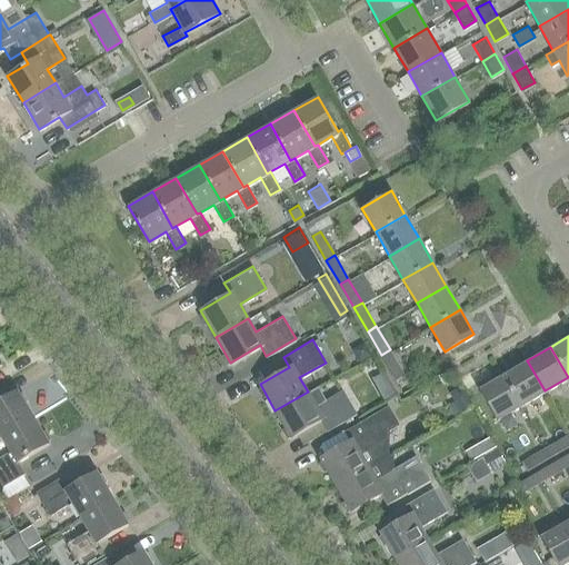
[(403,374),(390,349),(381,355),(396,379),(403,374)]
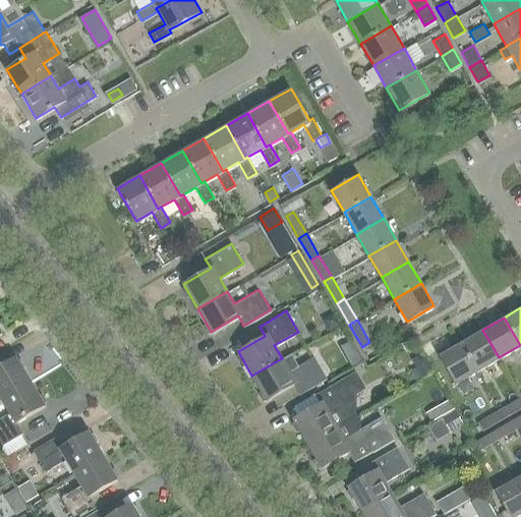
[(482,330),(461,343),(476,370),(499,357),(482,330)]
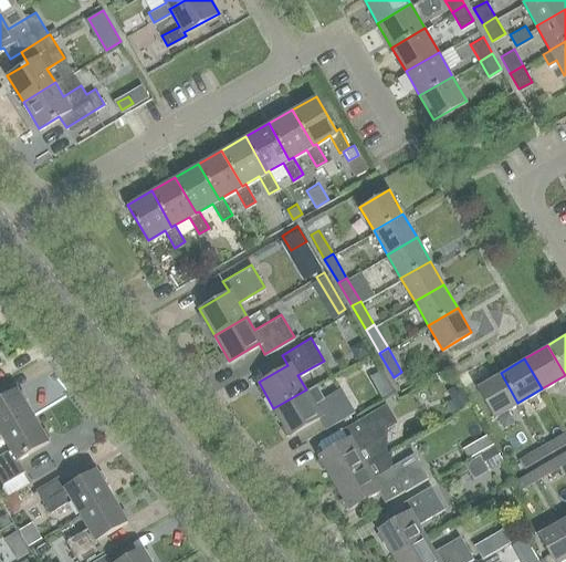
[(494,416),(517,403),(501,373),(477,386),(494,416)]
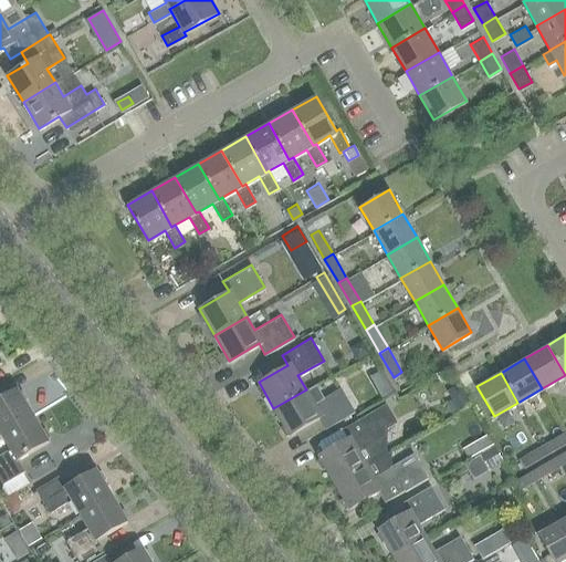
[(452,397),(444,399),(452,412),(469,402),(471,401),(460,381),(458,382),(447,387),(452,397)]
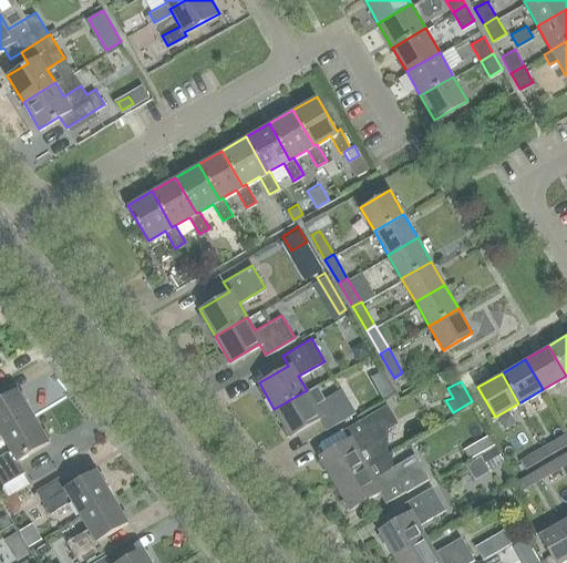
[(317,384),(307,390),(274,409),(289,434),(319,418),(325,428),(353,411),(340,388),(325,397),(317,384)]
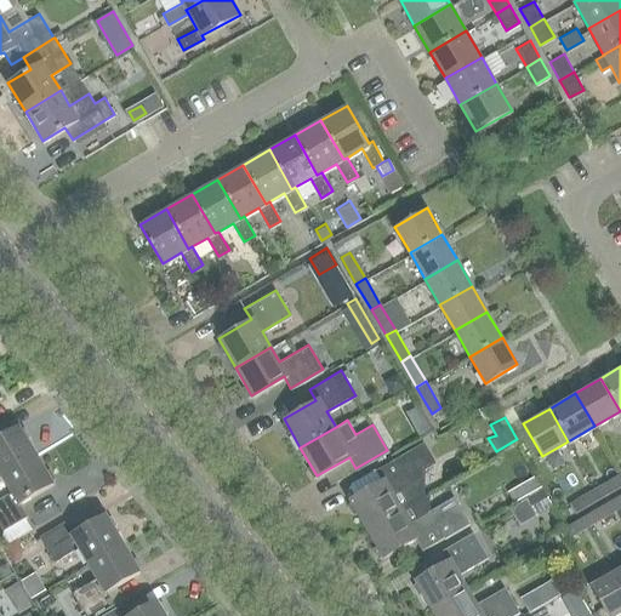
[(427,420),(419,425),(423,433),(432,428),(427,420)]
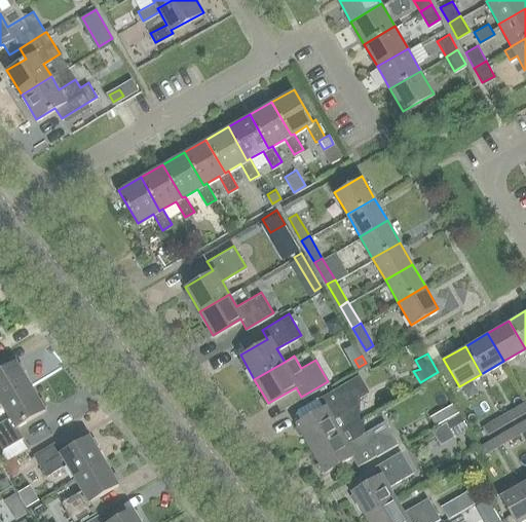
[(0,400),(1,402),(30,384),(15,360),(0,369),(0,400)]
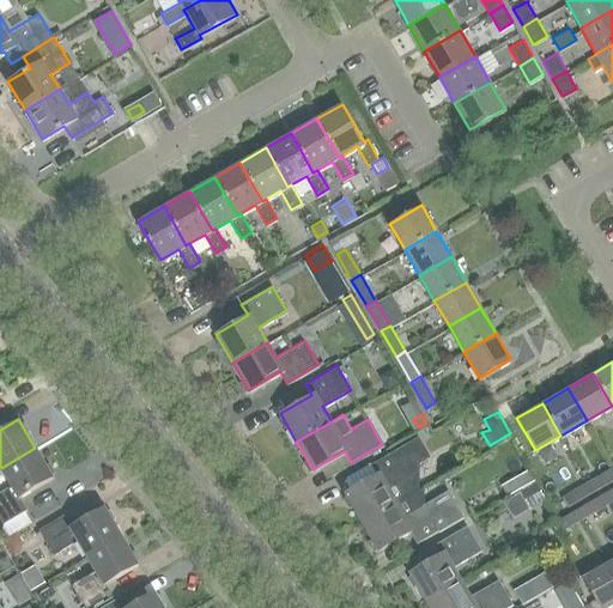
[(414,438),(371,463),(377,474),(345,493),(362,521),(419,488),(417,488),(418,462),(425,457),(414,438)]
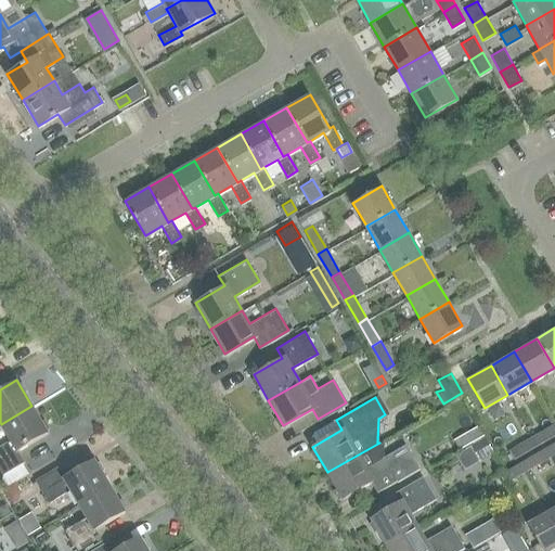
[(31,406),(1,424),(10,438),(0,444),(0,469),(2,473),(24,460),(17,449),(48,431),(31,406)]
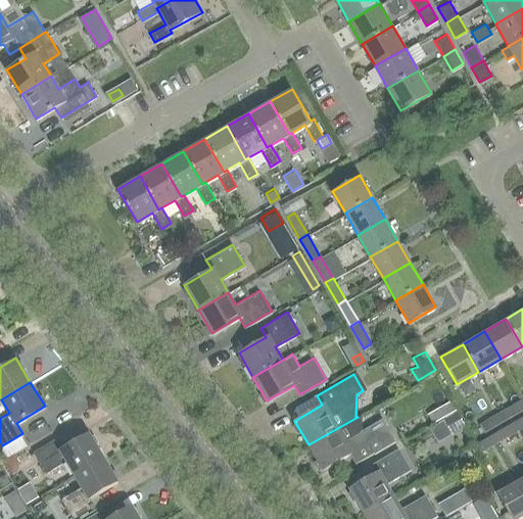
[(522,397),(522,396),(501,409),(506,418),(522,407),(522,397)]
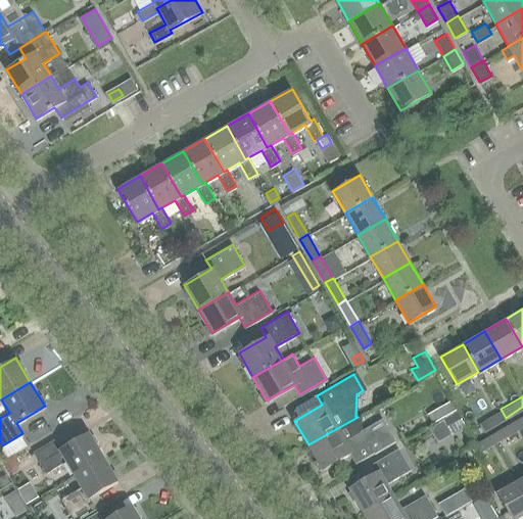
[(426,412),(432,422),(454,409),(457,407),(452,397),(448,399),(426,412)]
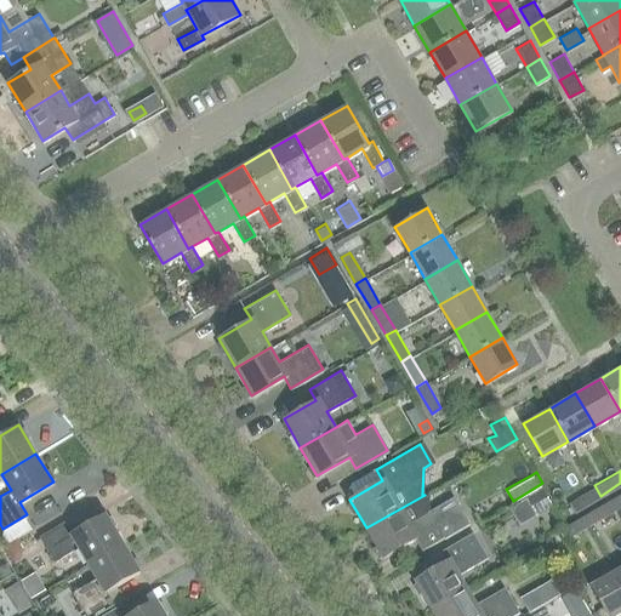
[(523,496),(533,514),(545,508),(552,505),(541,485),(540,486),(523,496)]
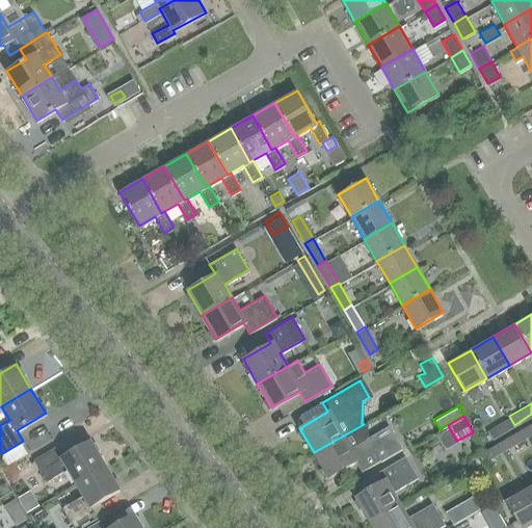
[(491,438),(514,425),(509,416),(486,429),(491,438)]
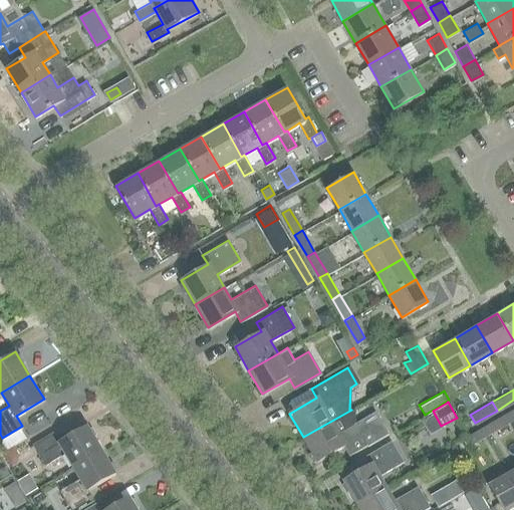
[(513,407),(504,413),(509,422),(513,418),(513,407)]
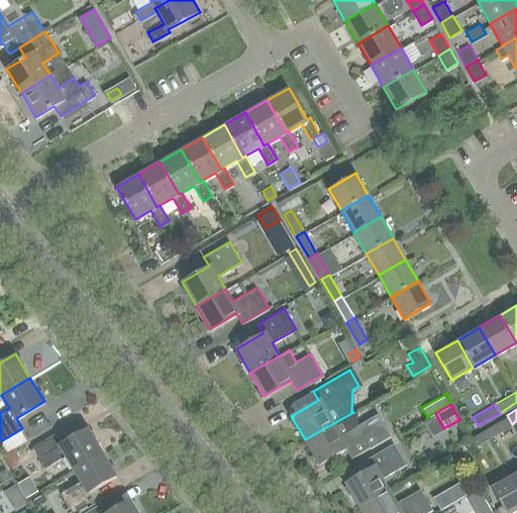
[(353,412),(305,439),(318,464),(345,447),(351,457),(370,446),(370,447),(391,435),(378,413),(357,425),(356,411),(353,412)]
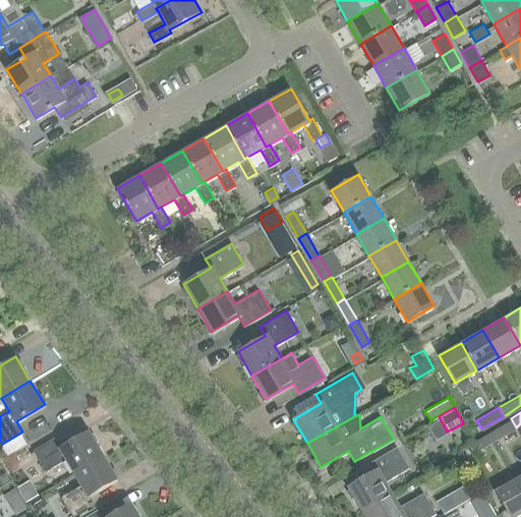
[(511,418),(489,431),(495,440),(516,427),(511,418)]
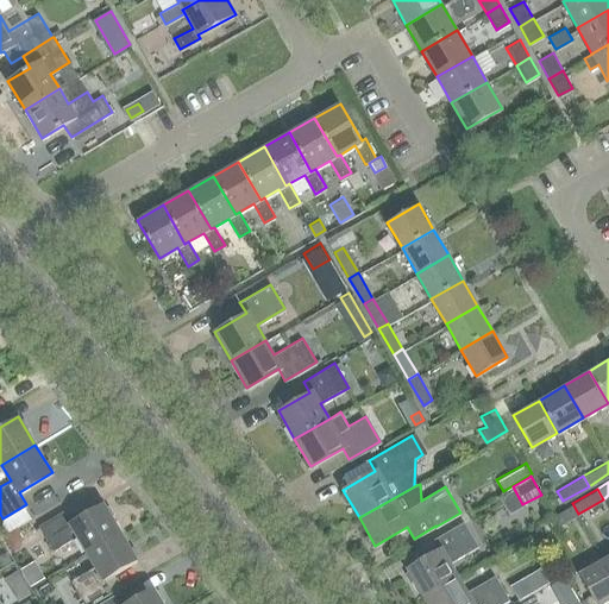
[(76,535),(86,552),(120,532),(104,503),(70,523),(62,510),(38,524),(54,549),(76,535)]
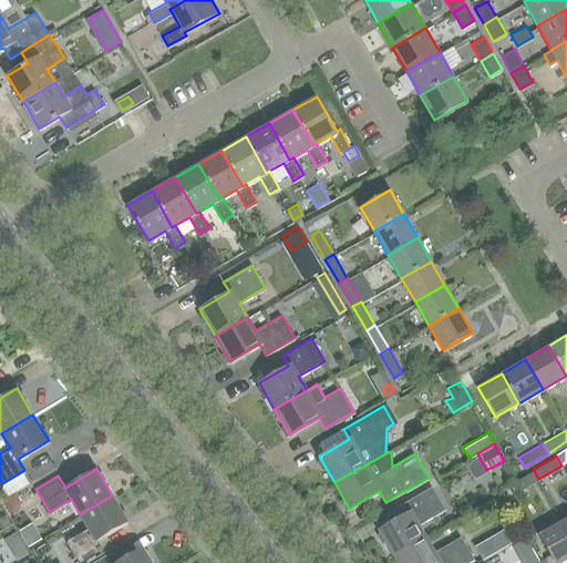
[(514,492),(538,479),(533,469),(509,483),(514,492)]
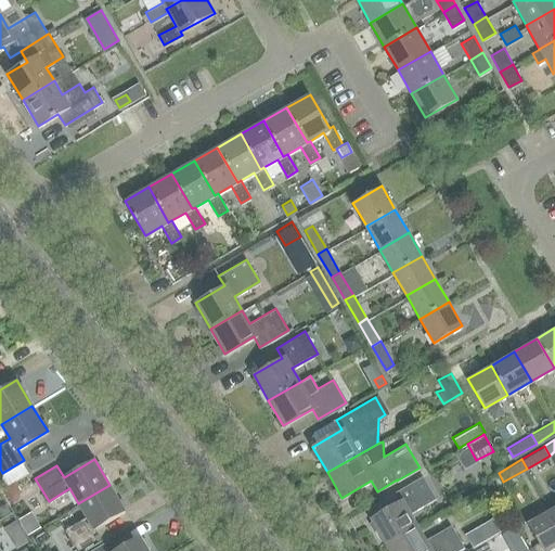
[(384,498),(389,508),(371,519),(386,545),(417,525),(410,512),(435,498),(422,475),(384,498)]
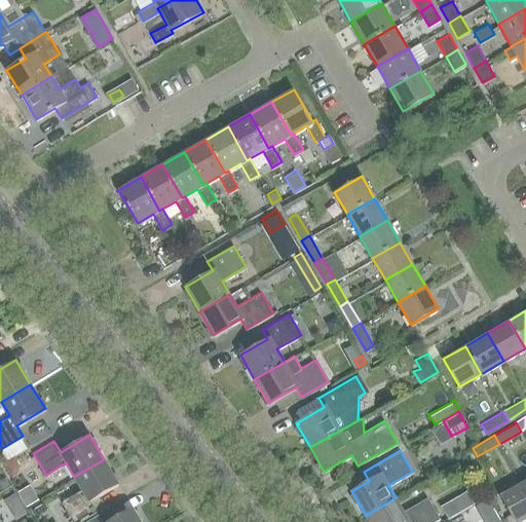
[(14,455),(2,462),(7,470),(10,472),(15,471),(19,462),(14,455)]
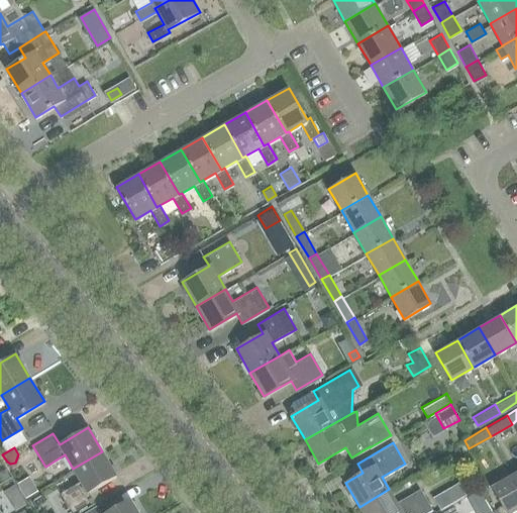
[(102,451),(73,469),(81,482),(62,494),(73,512),(75,512),(94,502),(88,492),(116,475),(102,451)]
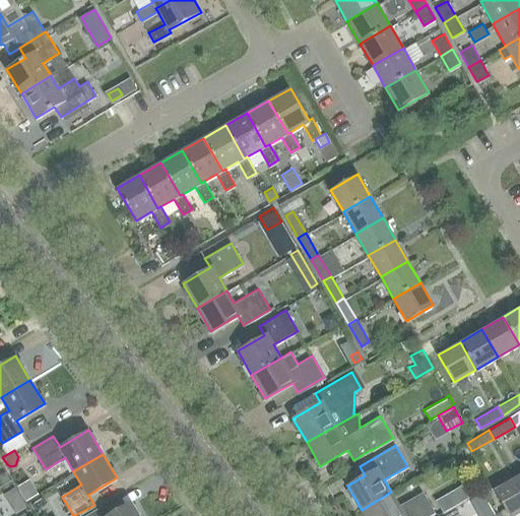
[(1,472),(0,475),(0,477),(2,480),(8,476),(4,470),(1,472)]
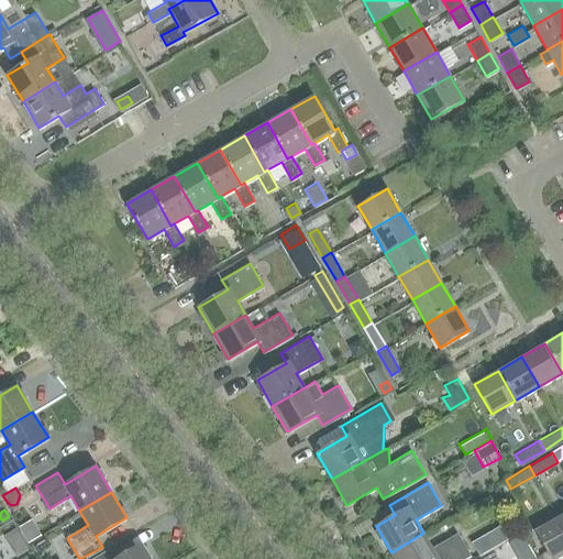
[(562,524),(559,516),(534,530),(551,558),(552,558),(562,552),(562,524)]
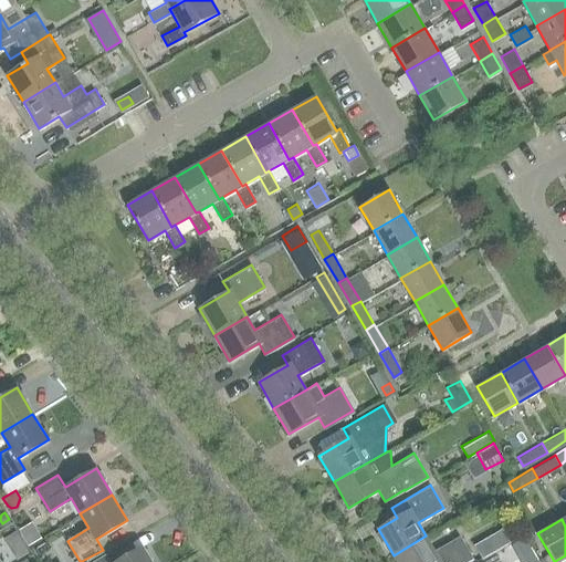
[(532,547),(524,533),(512,540),(520,553),(532,547)]
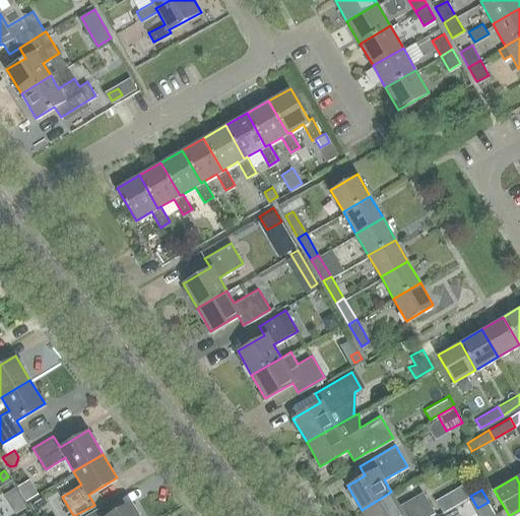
[(398,505),(391,492),(362,510),(365,515),(426,515),(434,512),(421,491),(398,505)]
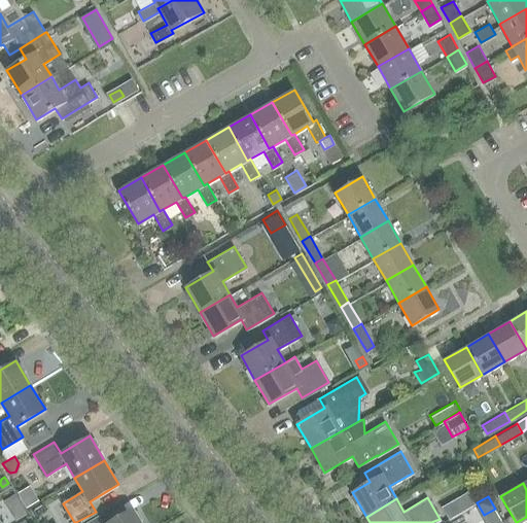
[(141,522),(133,509),(107,522),(102,522),(97,515),(82,522),(141,522)]
